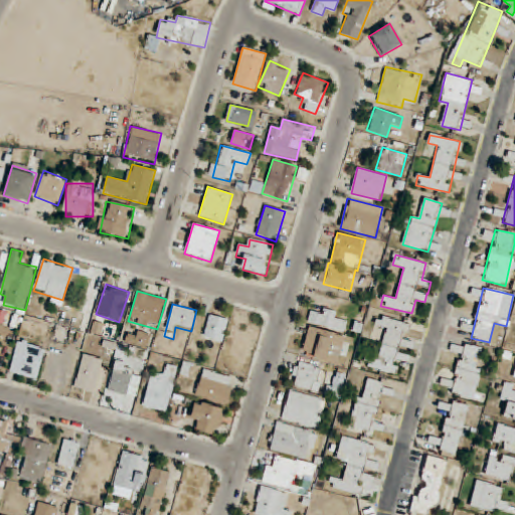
[(344,333),(347,324),(336,321),(339,313),(322,307),(319,316),(311,313),(308,322),(344,333)]
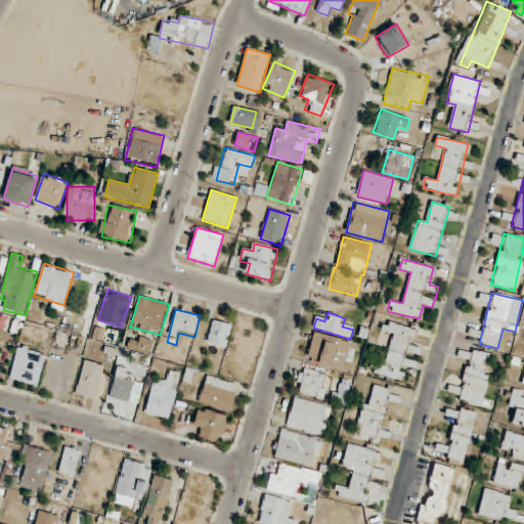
[(206,342),(224,349),(233,326),(215,319),(206,342)]
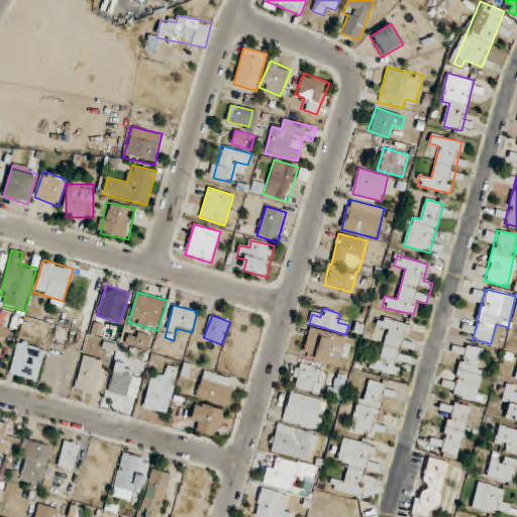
[(411,325),(380,316),(378,325),(388,328),(378,360),(370,358),(368,368),(397,377),(411,325)]
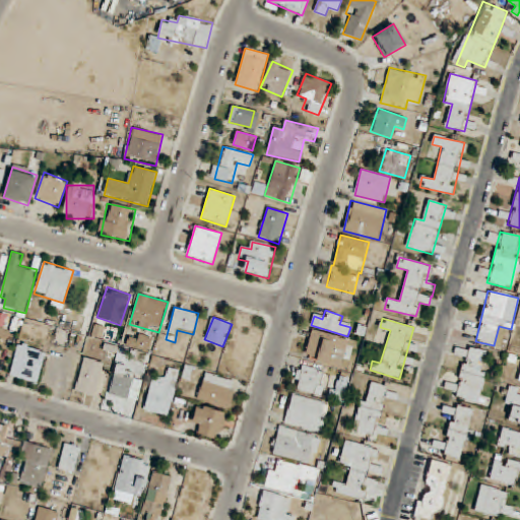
[(304,360),(341,369),(348,339),(311,330),(304,360)]
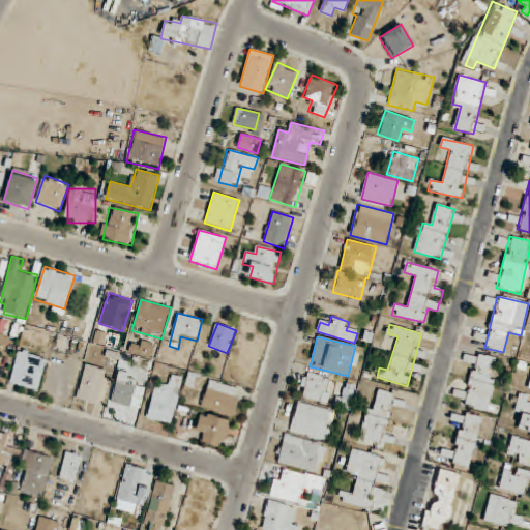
[(134,341),(129,353),(152,360),(156,348),(134,341)]
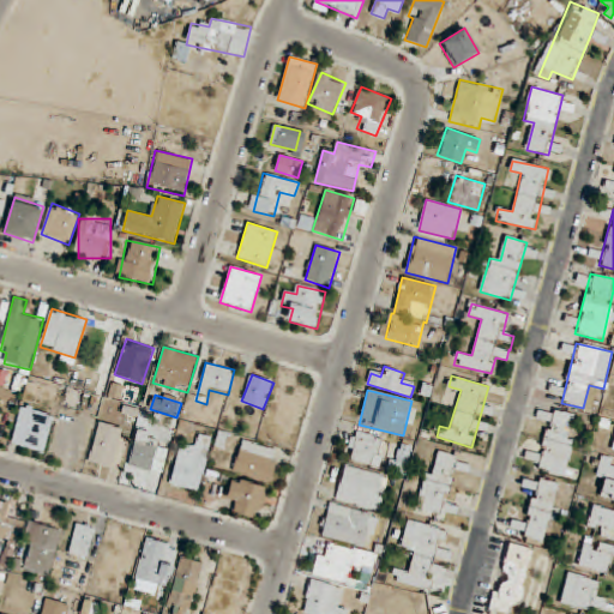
[(53,415),(20,407),(11,444),(43,452),(53,415)]
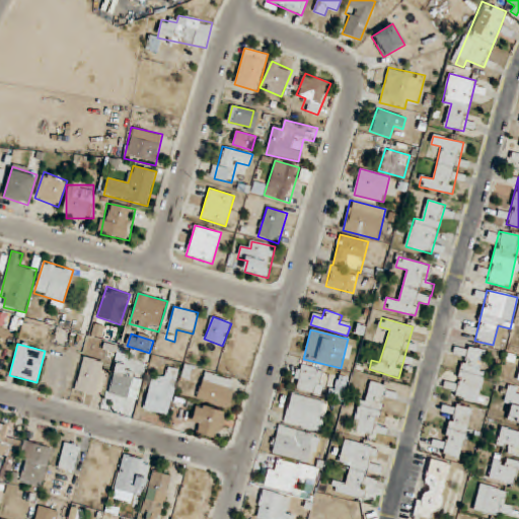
[(477,402),(489,352),(465,347),(456,386),(451,385),(449,396),(477,402)]
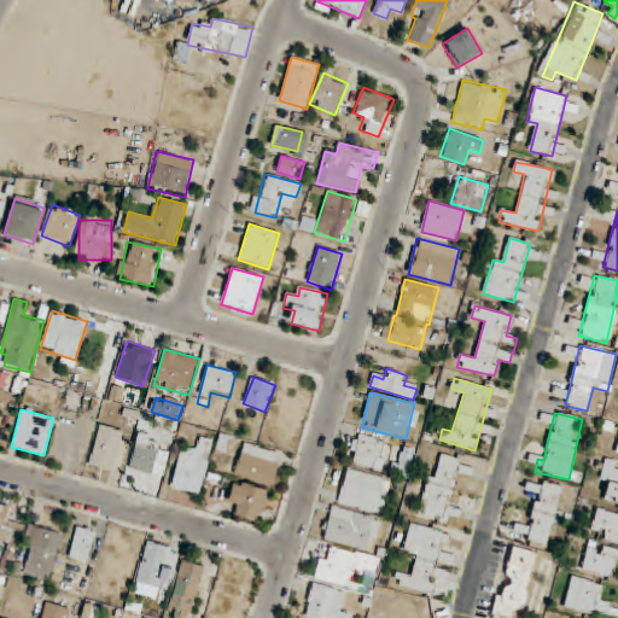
[(88,465),(111,472),(123,431),(100,425),(88,465)]
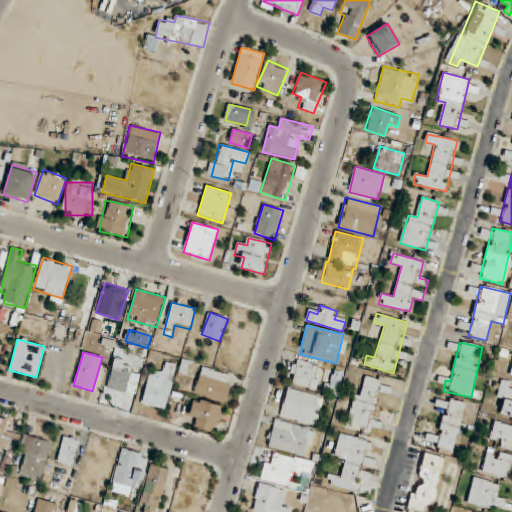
[(141,375),(129,372),(132,363),(115,359),(107,387),(135,395),(141,375)]
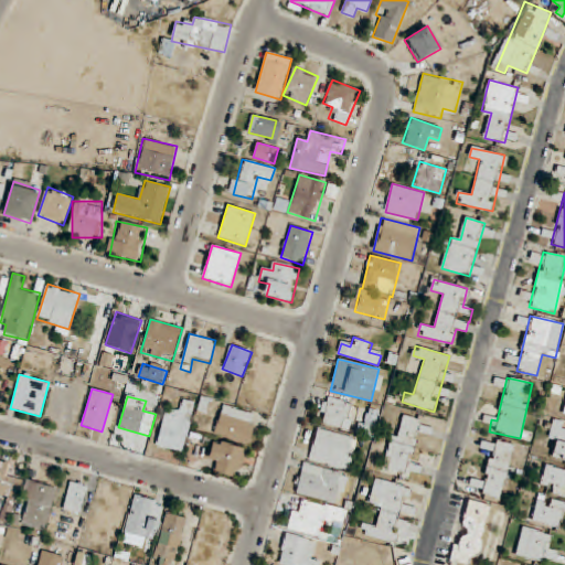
[(347,429),(352,402),(324,397),(319,424),(347,429)]
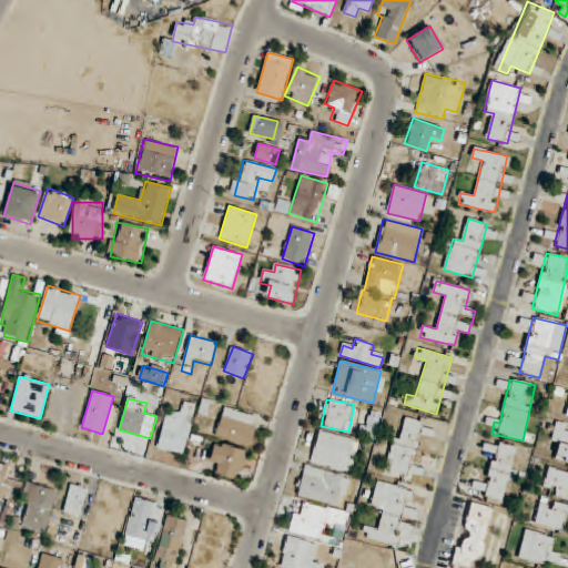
[(184,455),(196,405),(183,402),(180,413),(168,409),(158,448),(184,455)]
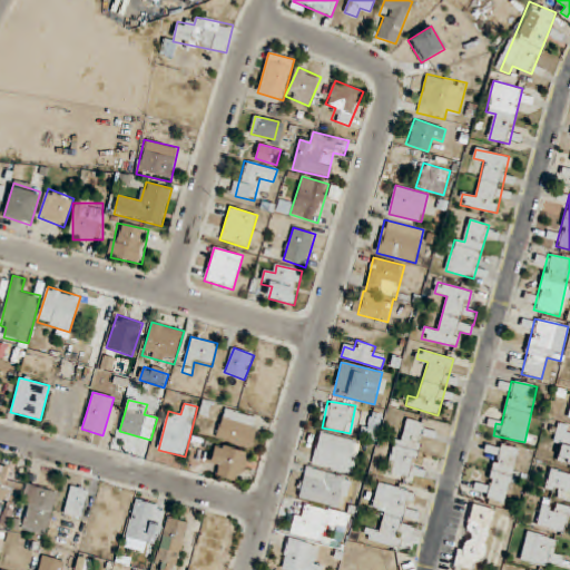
[(261,420),(226,408),(216,439),(251,450),(261,420)]
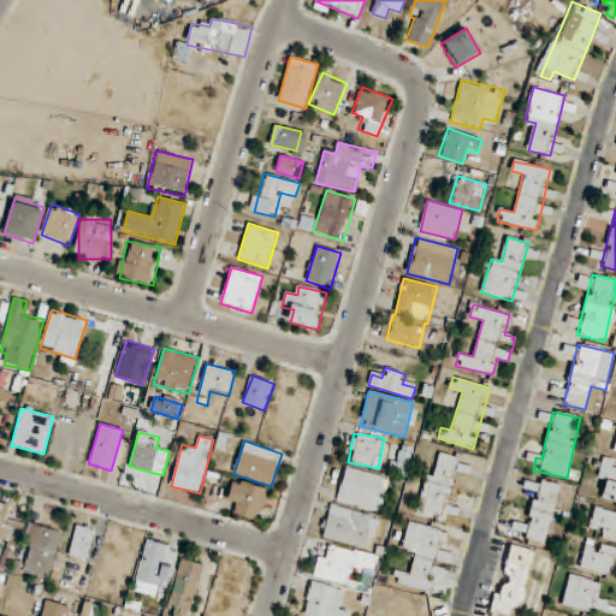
[(406,477),(414,450),(401,445),(392,473),(406,477)]
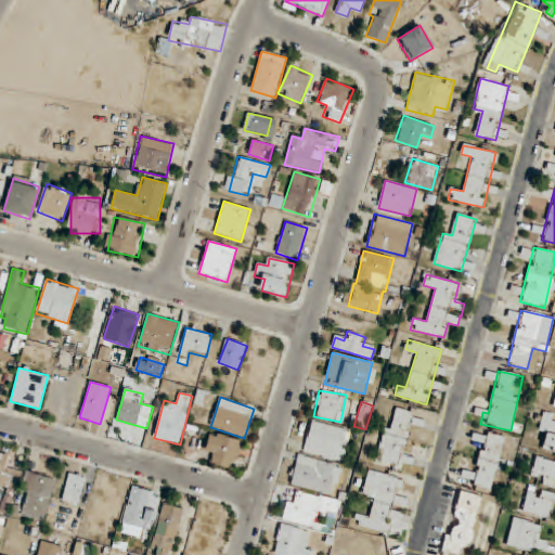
[(415,413),(395,407),(378,460),(399,466),(415,413)]
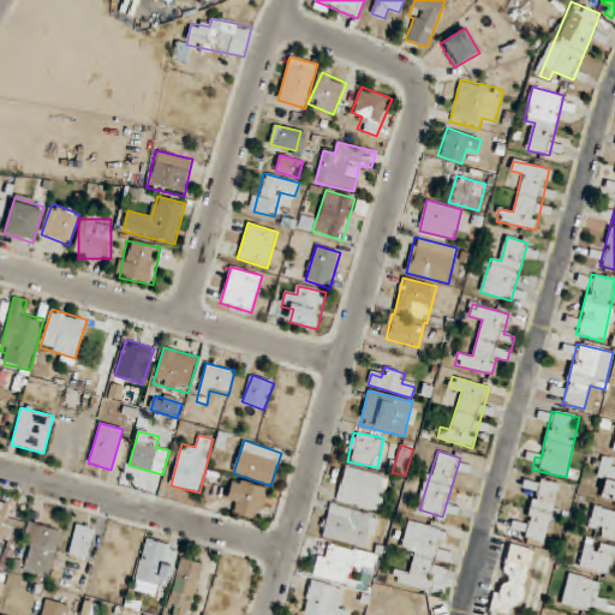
[(614,460),(602,458),(597,479),(605,482),(601,497),(614,500),(614,460)]
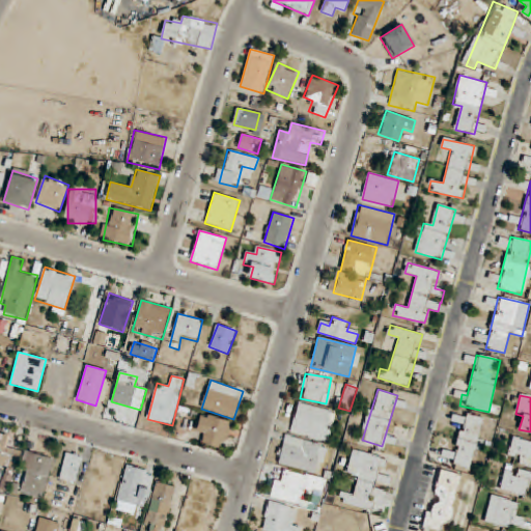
[(329,442),(336,412),(299,402),(290,432),(329,442)]
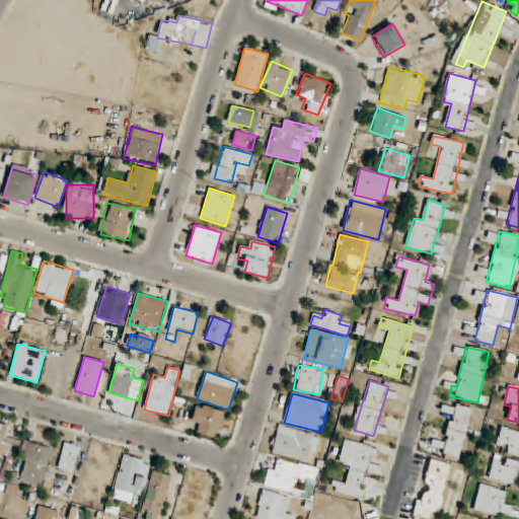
[(218,440),(227,414),(198,403),(191,422),(201,425),(198,433),(218,440)]
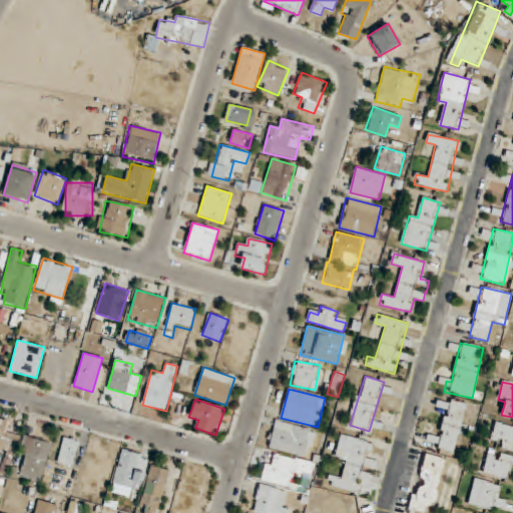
[(468,404),(438,399),(437,408),(444,409),(437,450),(459,454),(468,404)]
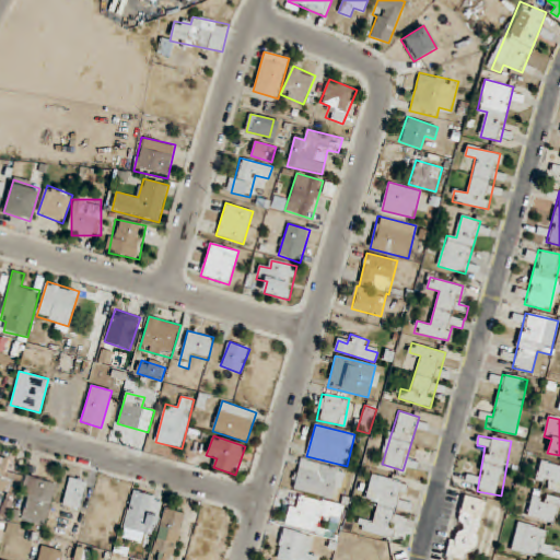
[(0,493),(16,497),(20,474),(9,471),(11,458),(0,456),(0,489),(0,490),(0,493)]
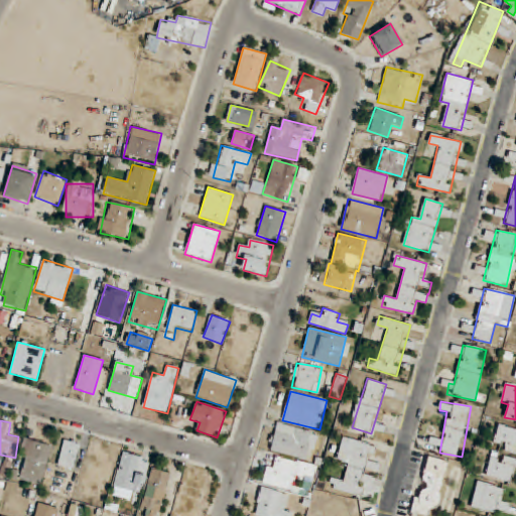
[(318,432),(277,422),(269,450),(310,462),(318,432)]
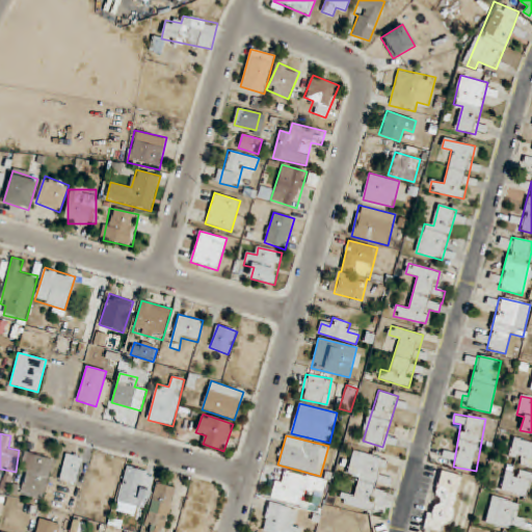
[(508,461),(531,468),(531,443),(514,437),(508,461)]
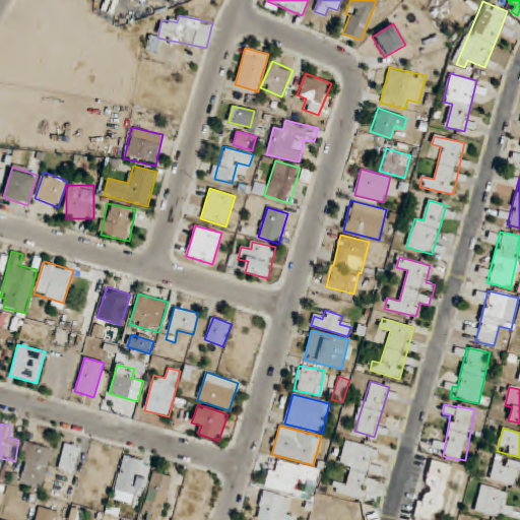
[(346,484),(335,481),(332,493),(363,501),(376,448),(345,440),(339,464),(350,467),(346,484)]
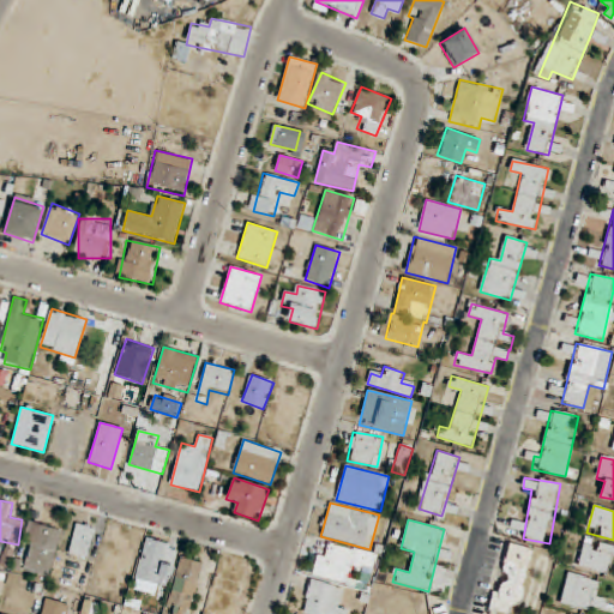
[(23,545),(31,547),(25,571),(49,578),(62,529),(29,521),(23,545)]
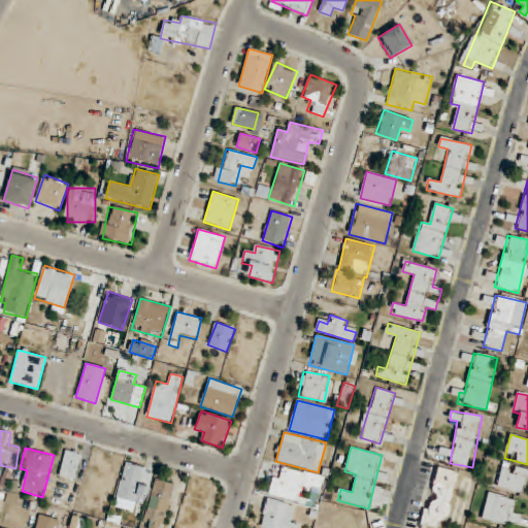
[(60,474),(77,477),(83,454),(65,451),(60,474)]
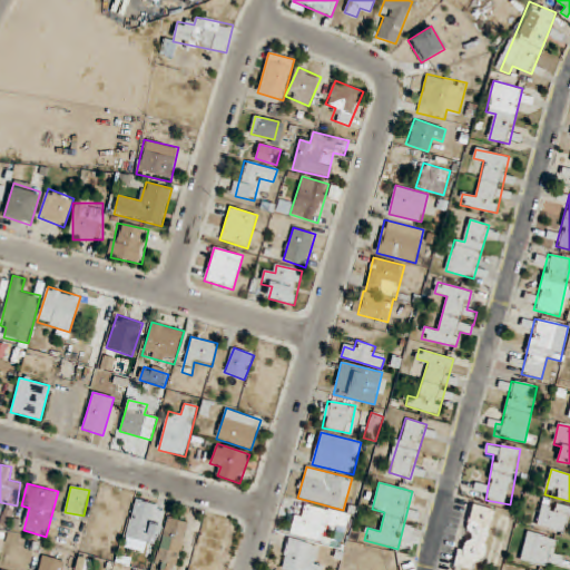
[(157,546),(165,507),(135,500),(125,548),(144,552),(146,543),(157,546)]
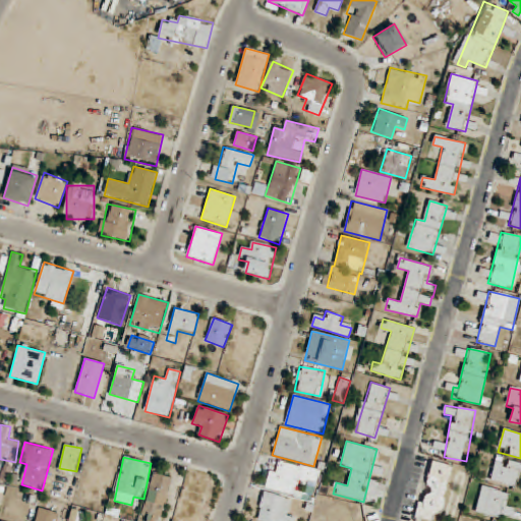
[(520,476),(520,462),(495,459),(491,482),(520,486),(520,476)]
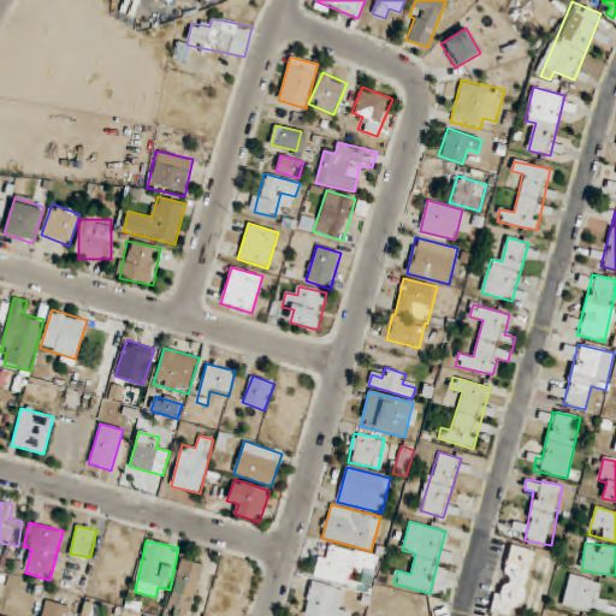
[(319,555),(314,578),(365,590),(367,576),(361,575),(363,564),(373,567),(377,557),(332,546),(329,557),(319,555)]
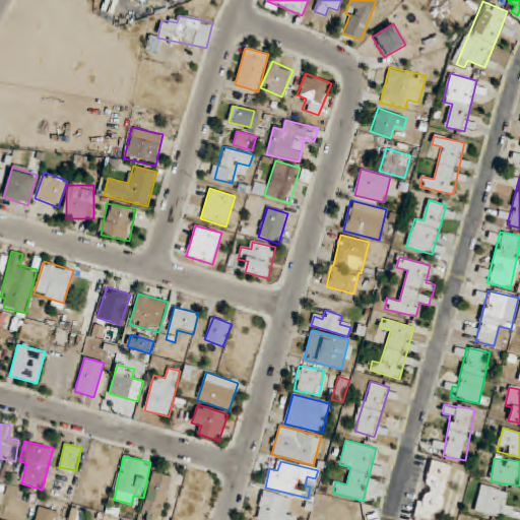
[(140,519),(160,519),(172,476),(153,471),(140,519)]
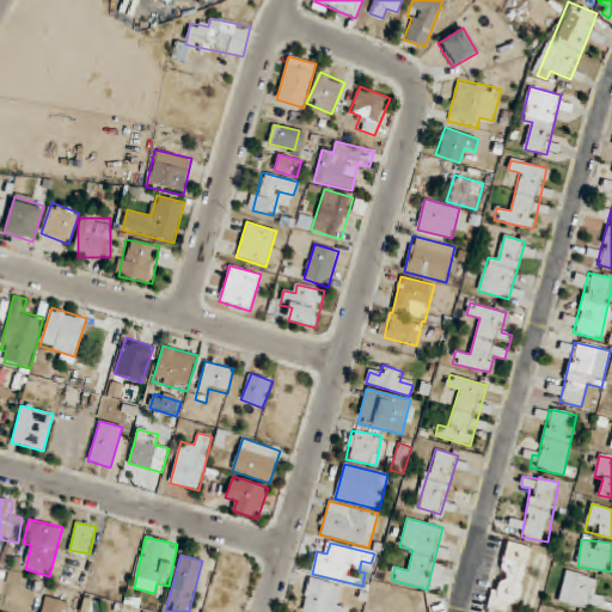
[(491,607),(509,611),(513,611),(526,568),(505,562),(491,607)]
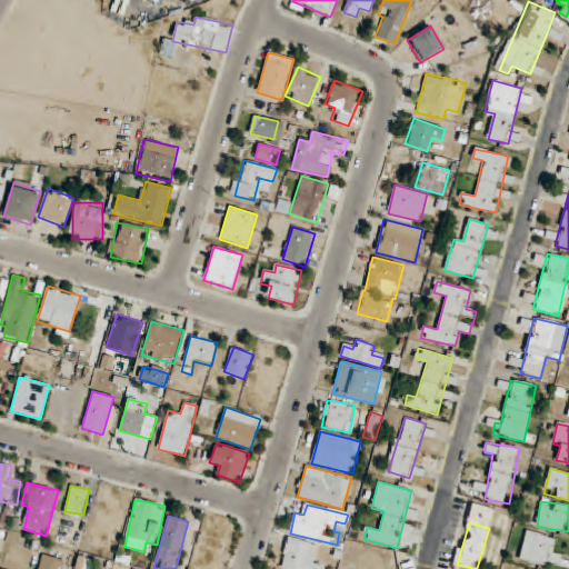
[(558,568),(562,555),(552,551),(556,539),(527,530),(519,559),(553,568),(558,568)]
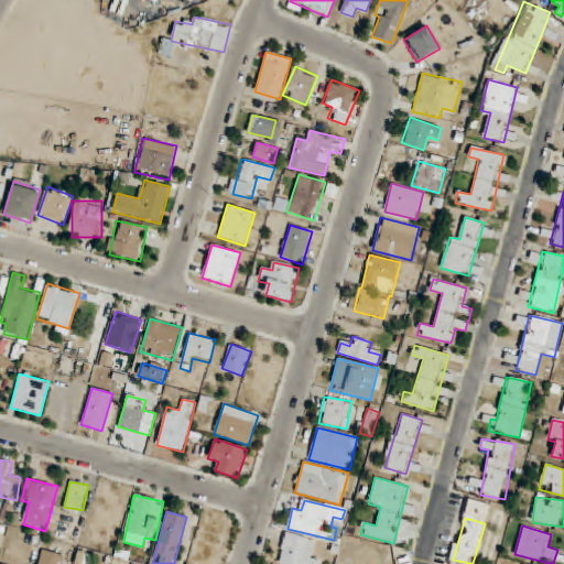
[(279,563),(280,563),(320,563),(322,557),(313,555),(316,540),(285,532),(279,563)]
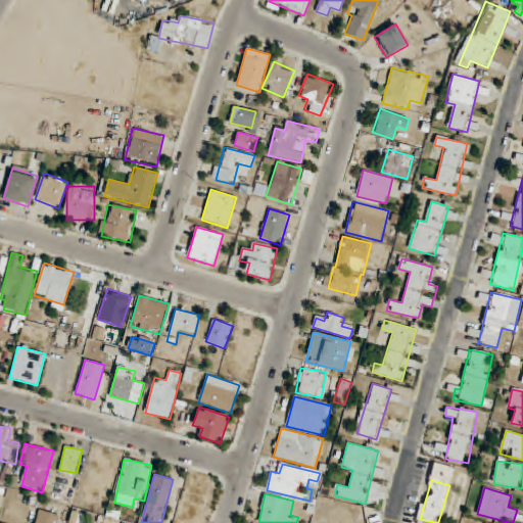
[(80,522),(84,515),(74,511),(69,522),(80,522)]
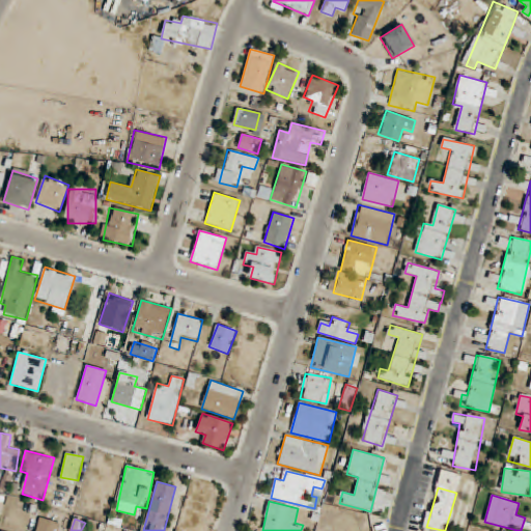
[(58,530),(61,525),(49,521),(46,530),(37,528),(35,530),(58,530)]
